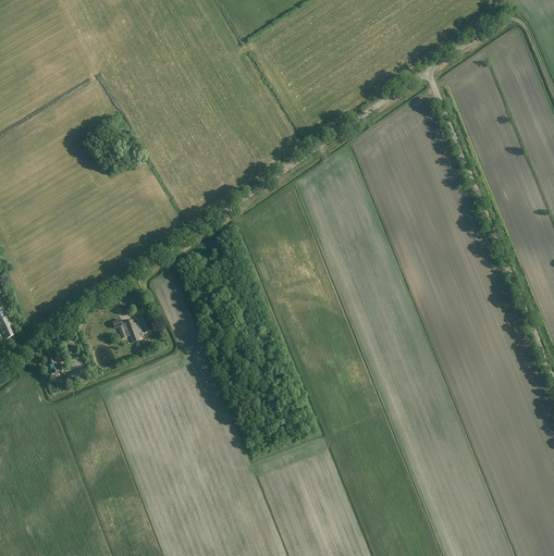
[(0,333),(2,338),(10,335),(5,326),(8,325),(3,316),(1,316),(0,313),(0,333)]
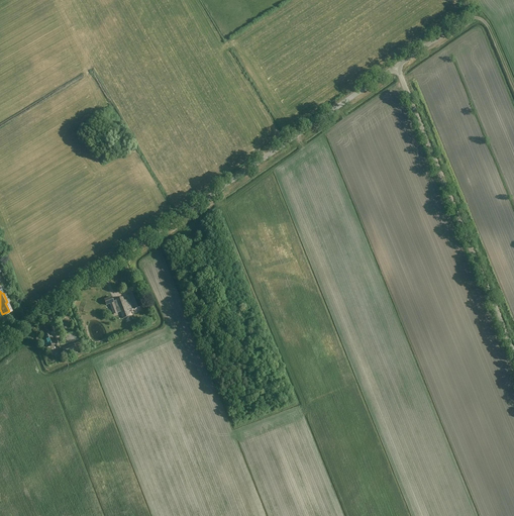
[(132,291),(126,294),(132,308),(138,306),(132,291)]
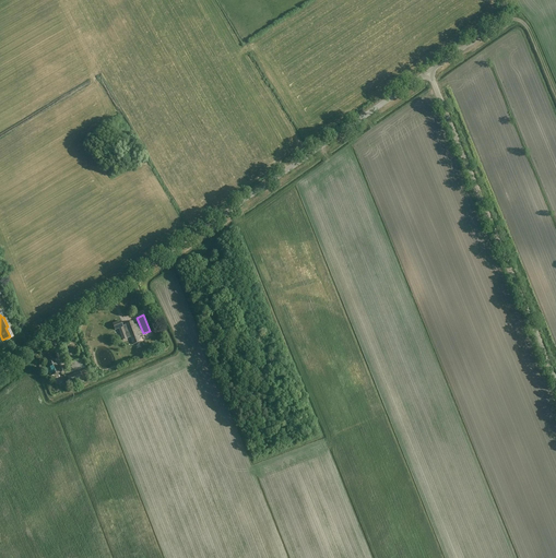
[(130,344),(134,342),(135,345),(137,344),(135,341),(137,341),(134,335),(139,333),(134,322),(131,324),(129,320),(122,323),(122,324),(119,325),(117,320),(109,323),(111,329),(115,328),(119,340),(123,337),(122,333),(126,332),(130,344)]
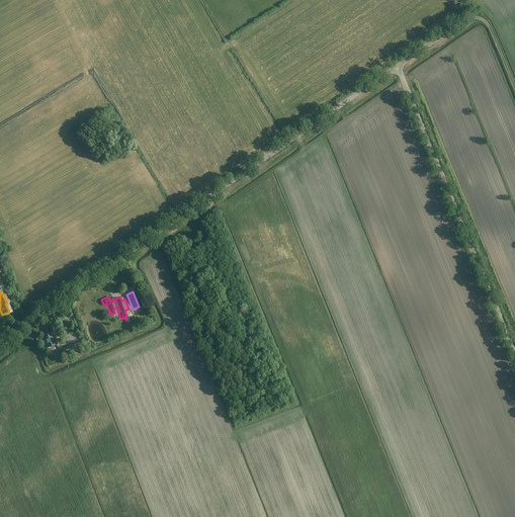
[(45,347),(53,344),(52,339),(50,340),(47,333),(39,335),(41,340),(45,347)]
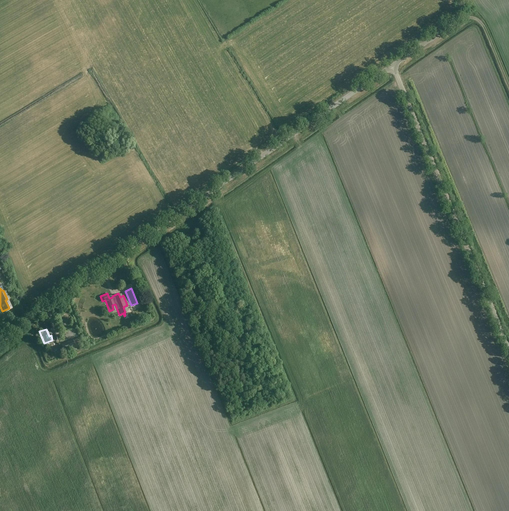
[(66,342),(62,343),(58,345),(58,346),(61,353),(62,352),(62,354),(73,350),(73,347),(78,345),(75,339),(66,342)]
